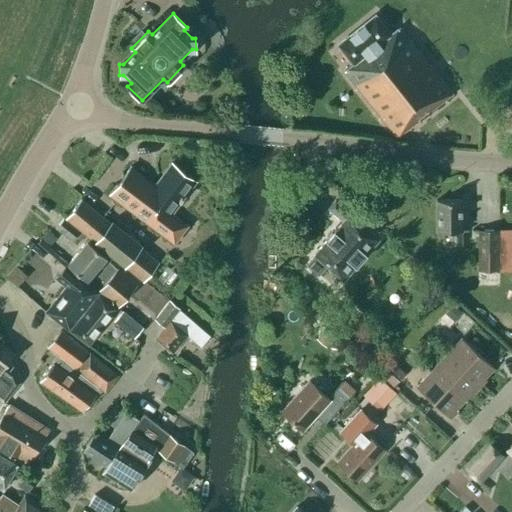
[(452,93),(399,27),(390,34),(375,15),(338,44),(353,63),(344,71),(396,137),(418,119),(416,117),(426,109),(428,112),(452,93)]
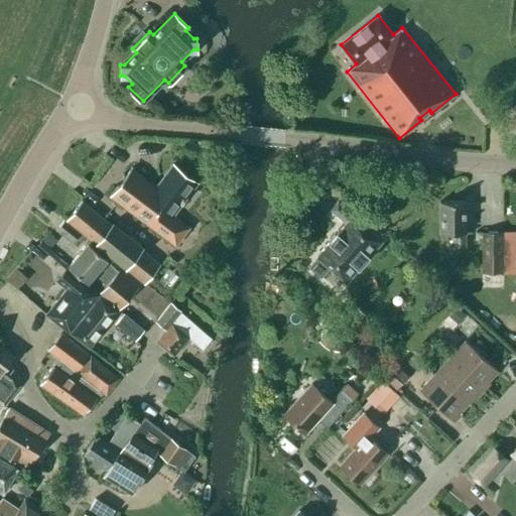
[(131,167),(110,196),(175,244),(188,227),(172,215),(197,182),(173,163),(156,186),(131,167)]
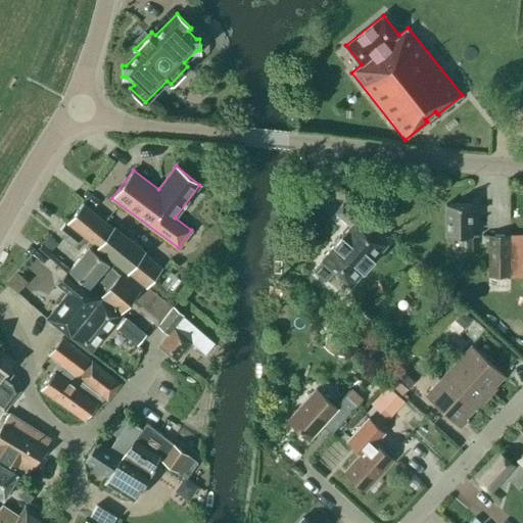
[(445,203),(445,235),(459,235),(459,249),(471,249),(471,235),(472,235),(472,203),(445,203)]
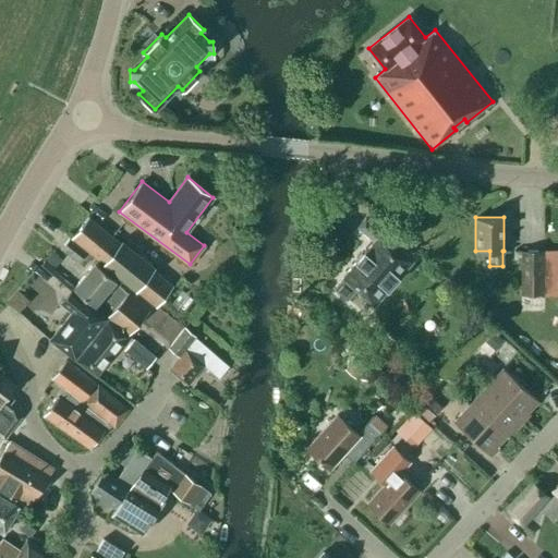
[(119,243),(86,218),(72,237),(89,252),(102,263),(119,243)]
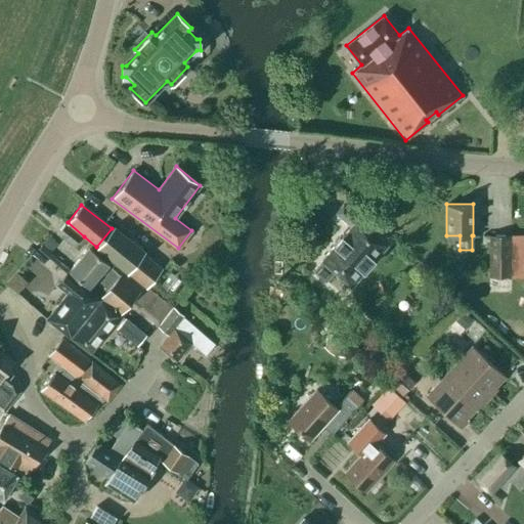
[(313,270),(325,281),(335,271),(350,286),(387,244),(343,205),(336,213),(350,226),(321,259),(321,260),(313,270)]
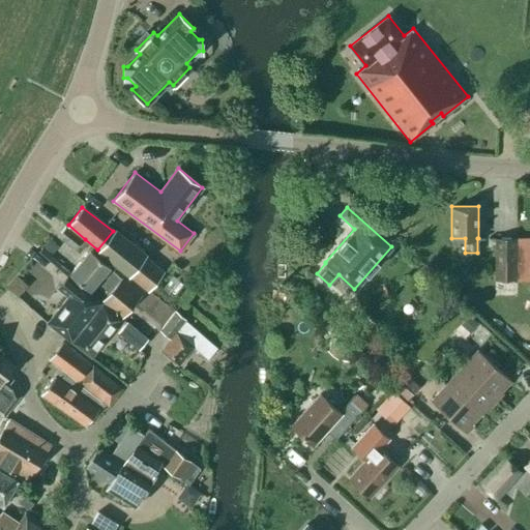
[(82,237),(66,225),(58,236),(74,248),(82,237)]
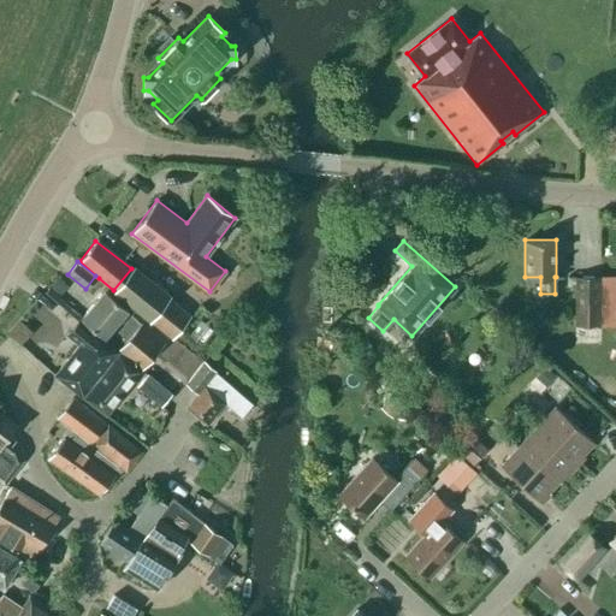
[(141,313),(149,319),(166,297),(131,268),(113,290),(131,304),(141,313)]
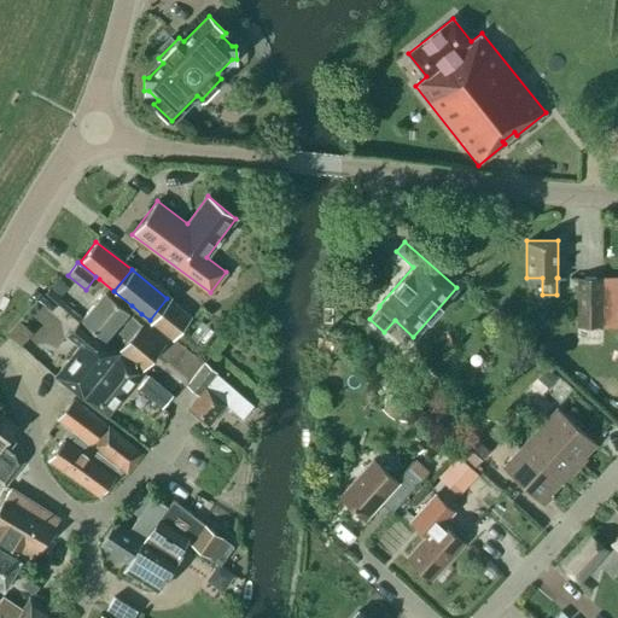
[(601,277),(577,277),(577,326),(601,326),(601,277)]
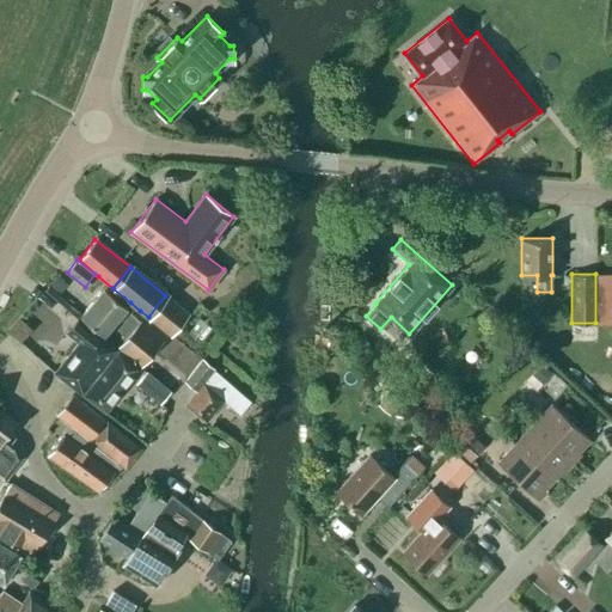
[(104,288),(97,297),(80,316),(104,335),(127,307),(104,288)]
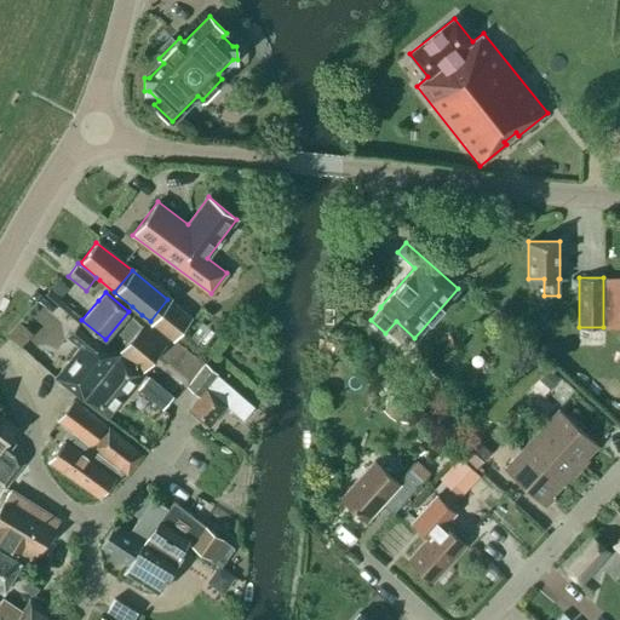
[(190,319),(167,299),(150,321),(151,322),(173,339),(190,319)]
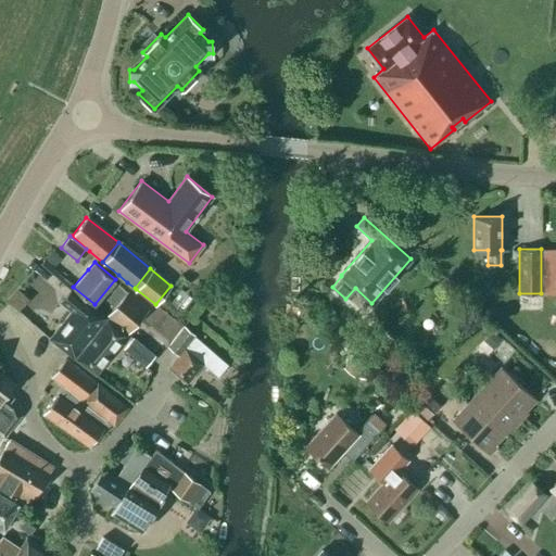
[(135,288),(127,282),(124,287),(127,291),(106,315),(127,333),(148,308),(131,294),(136,289),(135,288)]
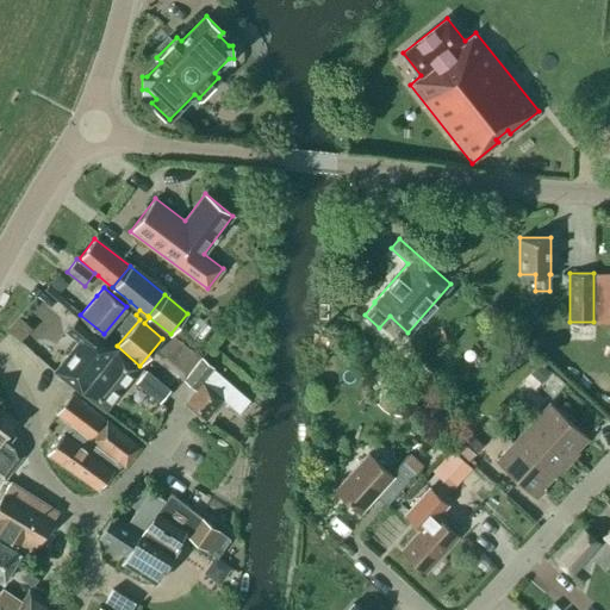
[(72,329),(81,336),(55,371),(82,393),(110,358),(113,353),(118,347),(93,327),(81,317),(72,329)]
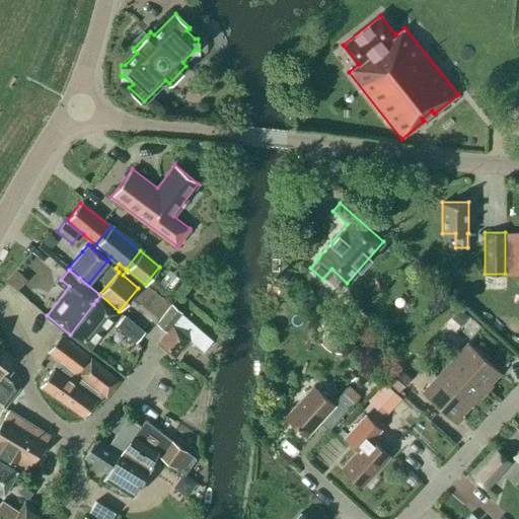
[(93,304),(70,335),(89,350),(117,316),(96,300),(93,304)]
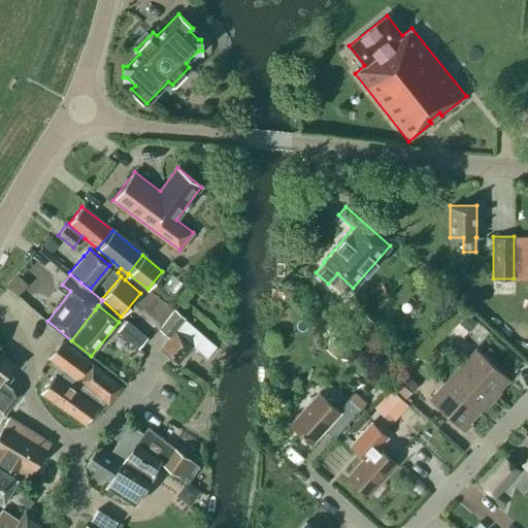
[(362,308),(342,329),(362,348),(381,327),(362,308)]
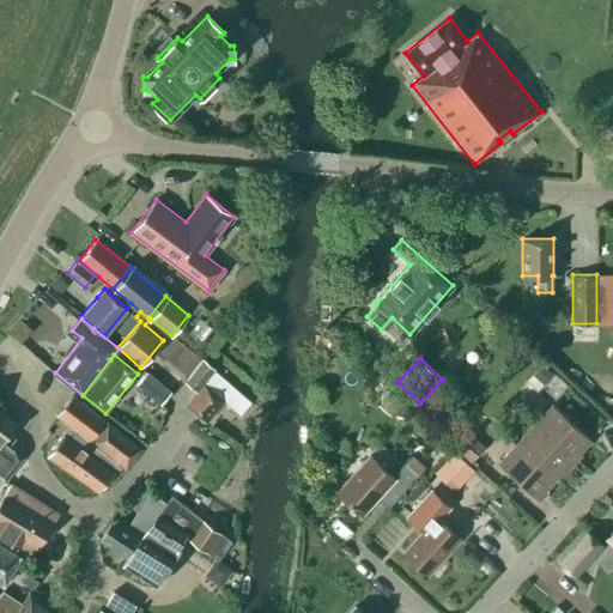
[(186,381),(196,390),(213,369),(202,359),(186,381)]
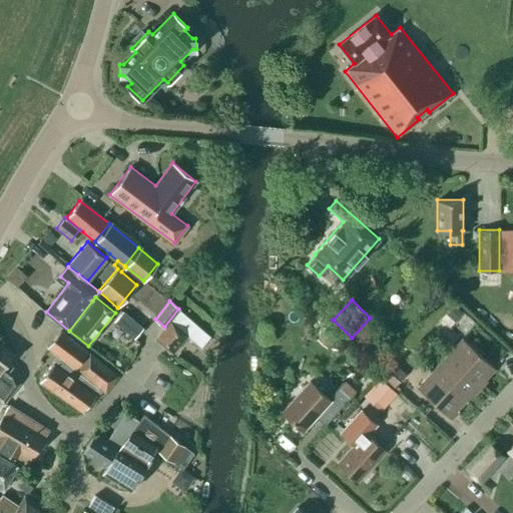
[(453,305),(443,316),(452,324),(462,313),(453,305)]
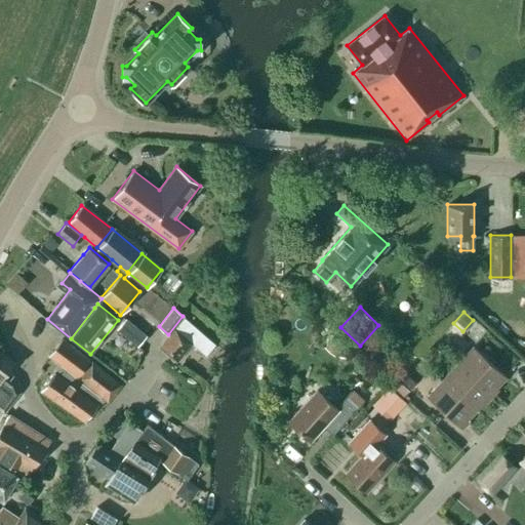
[(205,355),(214,344),(184,317),(174,328),(159,347),(176,361),(192,344),(205,355)]
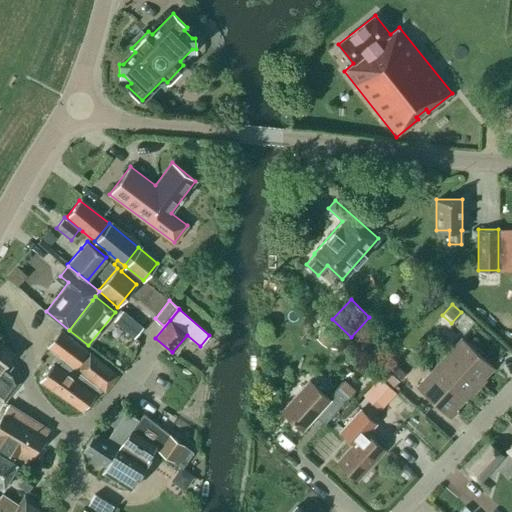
[(142,328),(122,311),(114,321),(134,337),(142,328)]
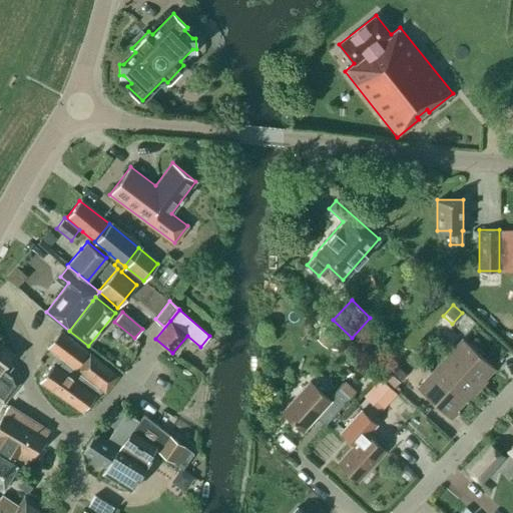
[(326,347),(335,337),(326,328),(316,338),(326,347)]
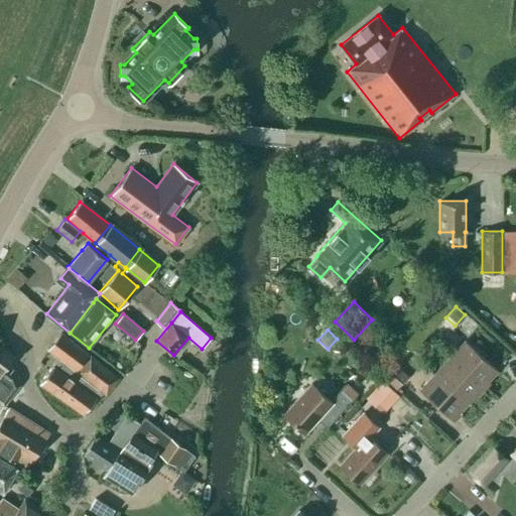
[(84,413),(101,391),(105,394),(118,378),(90,355),(77,372),(76,371),(88,355),(60,333),(47,350),(58,358),(53,365),(52,365),(39,383),(84,413)]
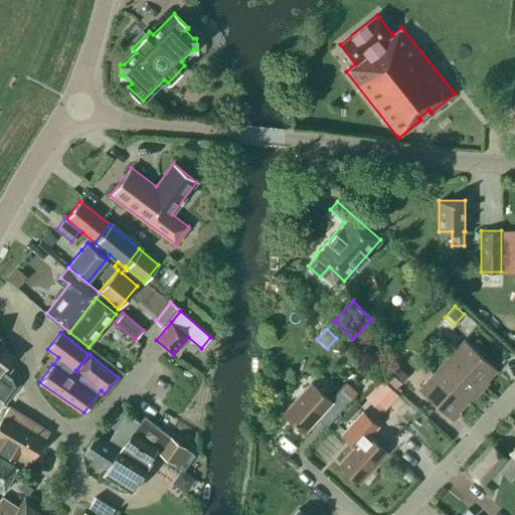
[(418,356),(430,343),(421,335),(409,348),(418,356)]
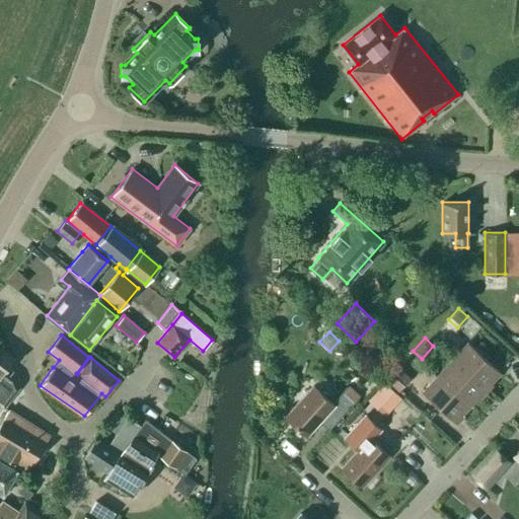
[(452,359),(485,389),(500,372),(467,343),(452,359)]
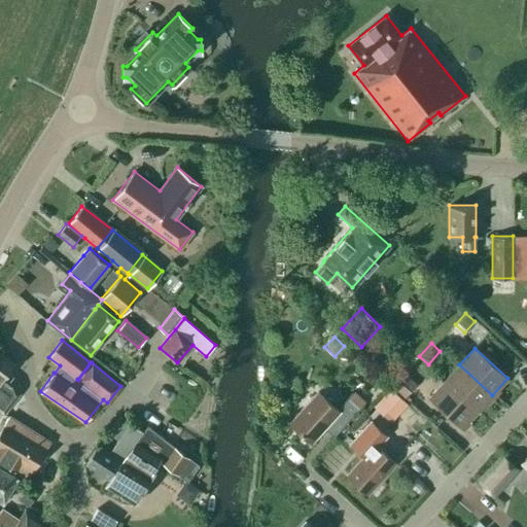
[(0,380),(5,375),(13,363),(0,352),(0,380)]
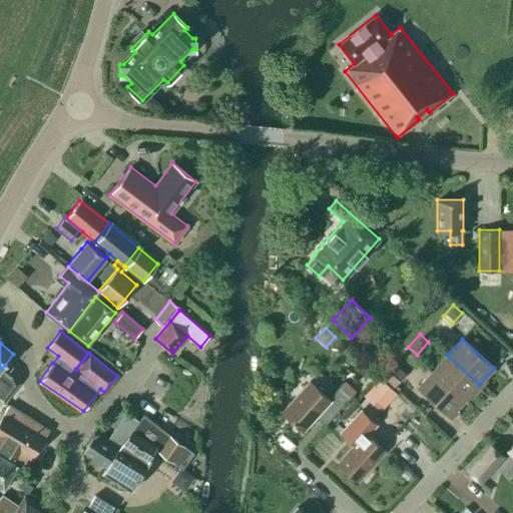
[(432,371),(465,401),(479,385),(447,355),(432,371)]
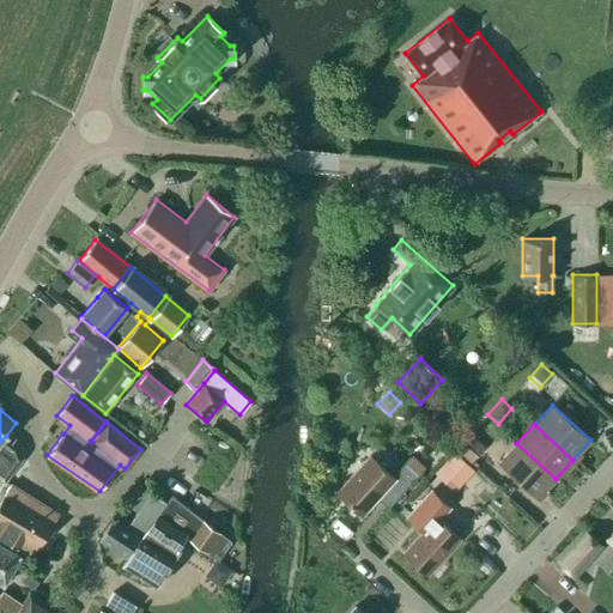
[(468,432),(455,448),(471,461),(485,445),(468,432)]
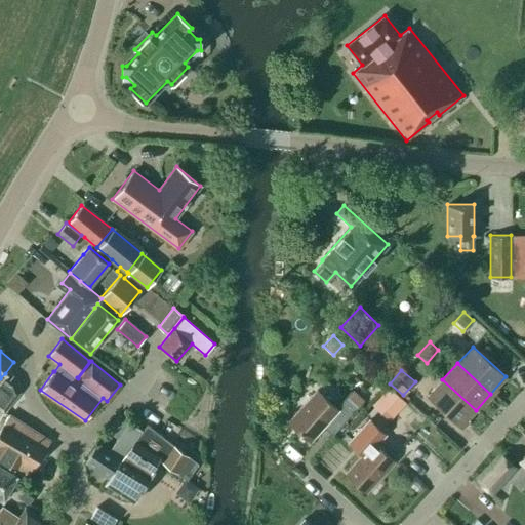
[(0,378),(0,414),(3,411),(19,392),(15,380),(5,373),(0,378)]
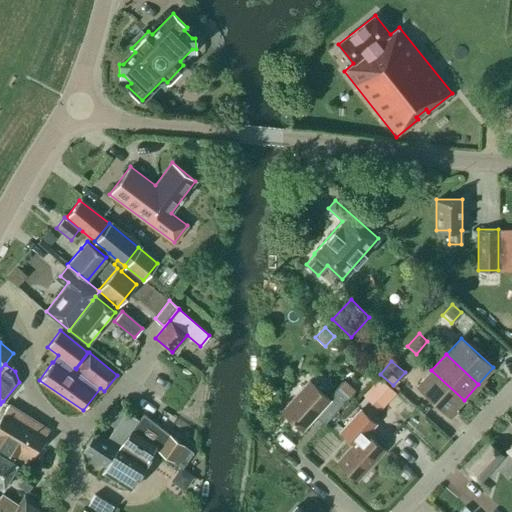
[(464,400),(431,370),(416,386),(449,416),(464,400)]
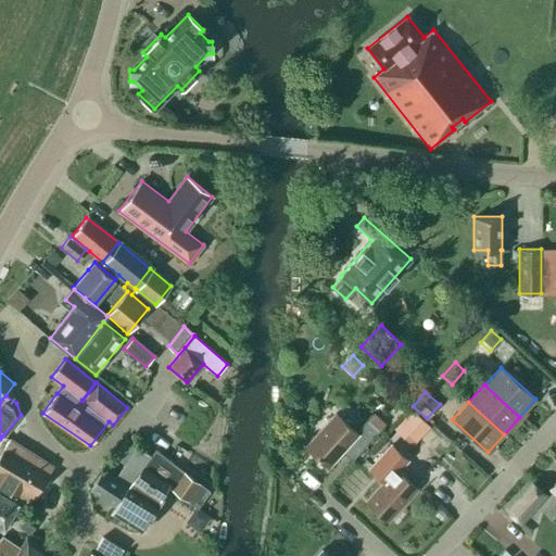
[(411,411),(409,413),(393,430),(413,447),(430,427),(412,411),(411,411)]
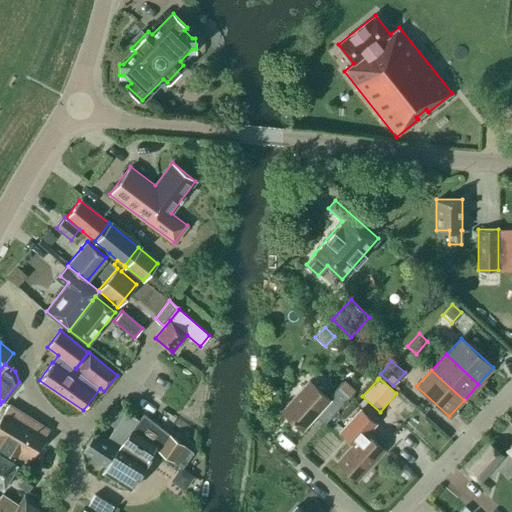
[(315,416),(324,424),(355,389),(344,380),(328,398),(309,380),(281,410),(302,430),(315,416)]
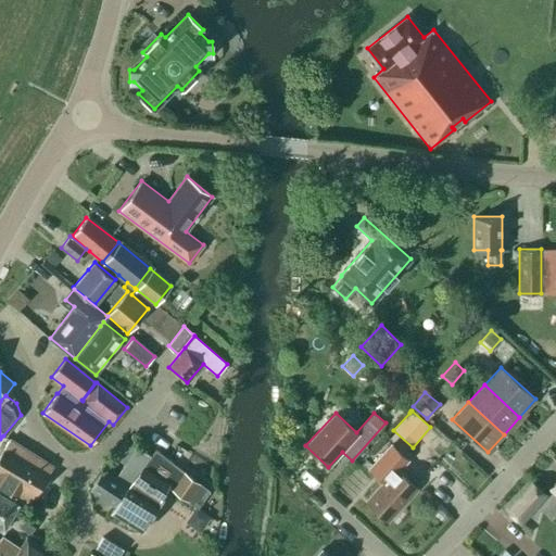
[(53,466),(9,438),(0,453),(0,485),(30,505),(53,466)]
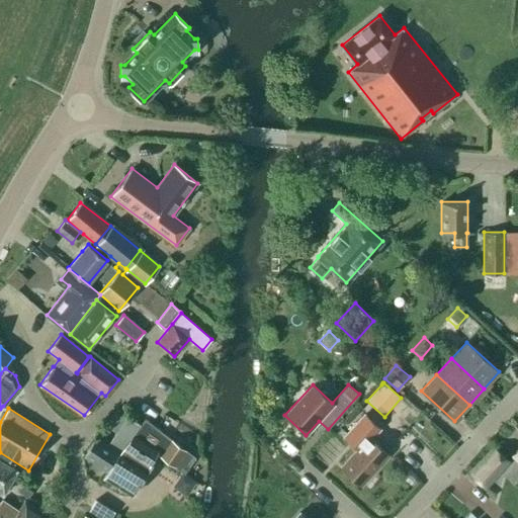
[(114,411),(105,424),(115,431),(124,417),(114,411)]
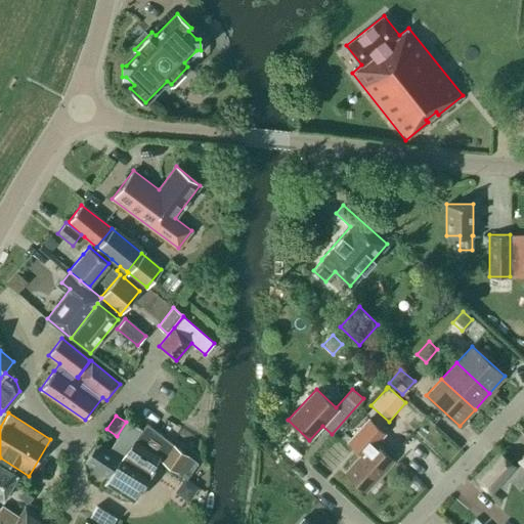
[(120,460),(122,456),(121,455),(140,428),(129,421),(108,450),(96,443),(85,461),(108,476),(120,460)]
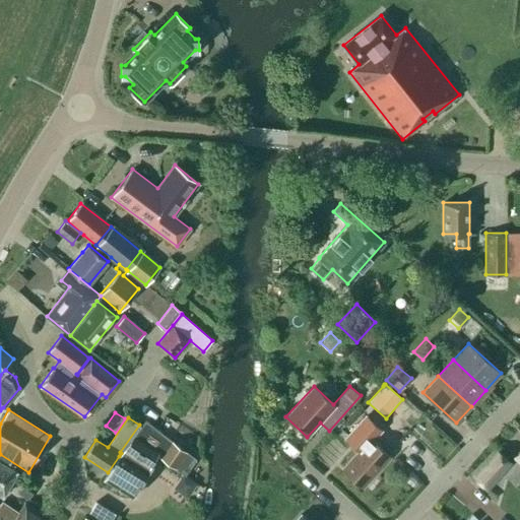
[(133,437),(119,456),(108,472),(104,477),(133,497),(152,466),(150,465),(158,453),(160,455),(159,457),(185,475),(196,459),(171,441),(146,420),(145,419),(133,437)]
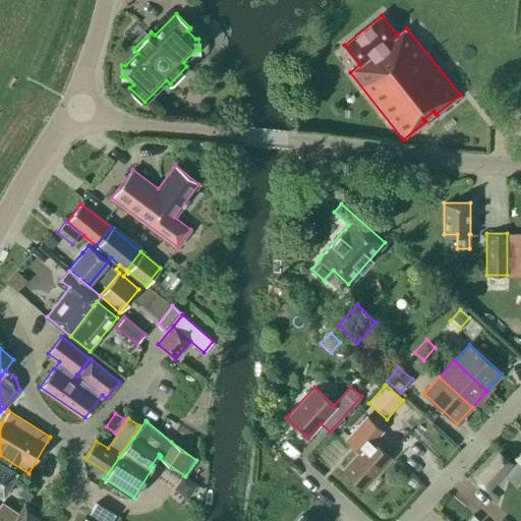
[(391,458),(370,440),(343,469),(363,488),(391,458)]
